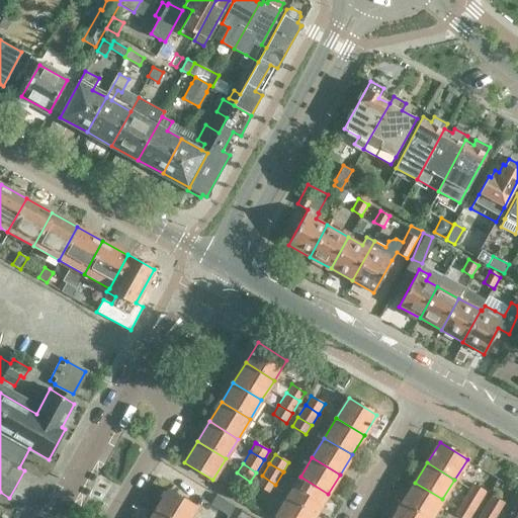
[(275,485),(262,476),(256,485),(269,494),(275,485)]
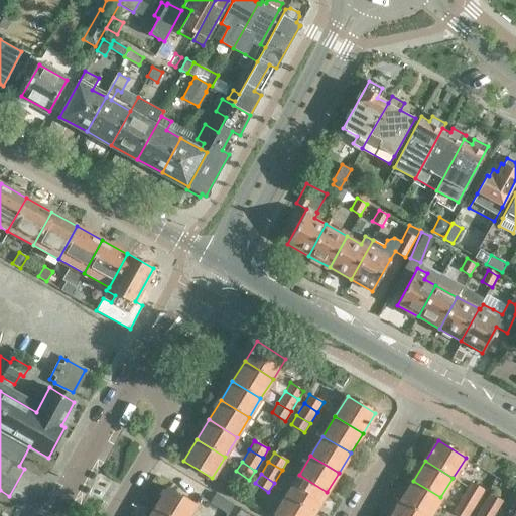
[(287,495),(314,512),(327,492),(299,475),(287,495)]
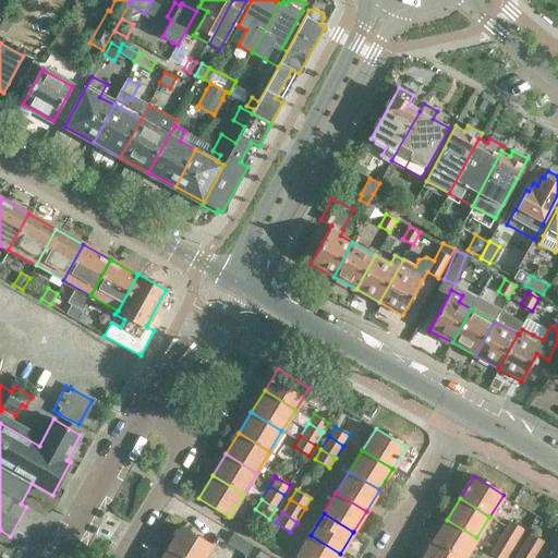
[(434,541),(461,557),(464,557),(476,537),(447,520),(434,541)]
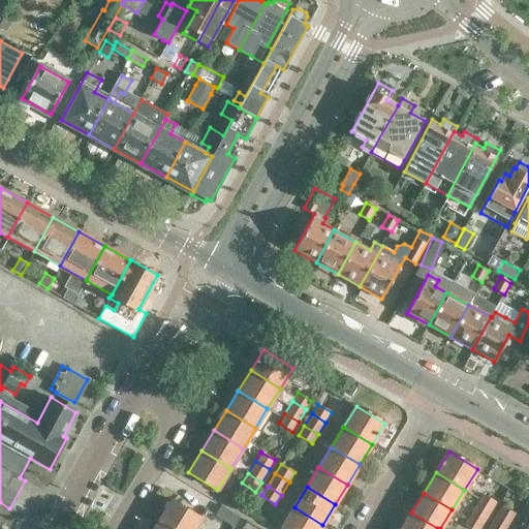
[(491,511),(497,502),(483,494),(477,503),(491,511)]
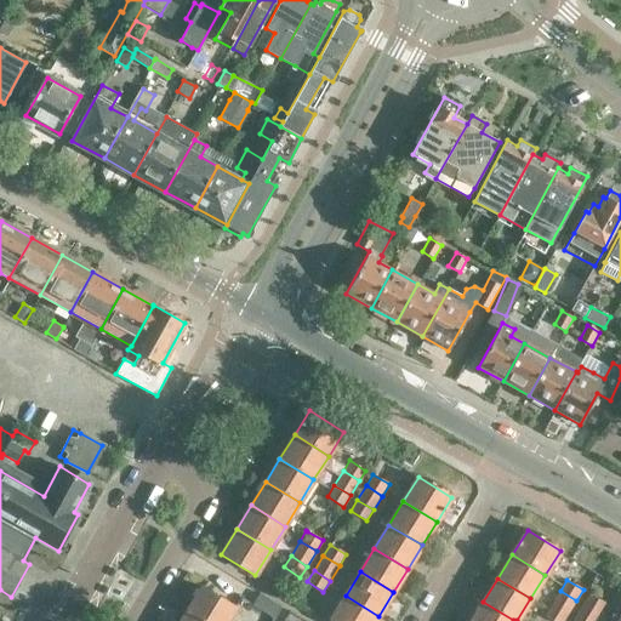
[(187,610),(204,620),(226,620),(235,607),(201,586),(187,610)]
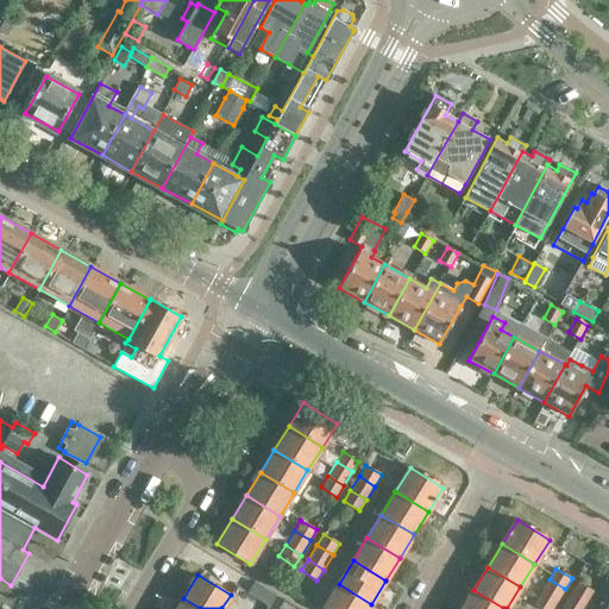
[(556,603),(565,589),(550,579),(540,594),(556,603)]
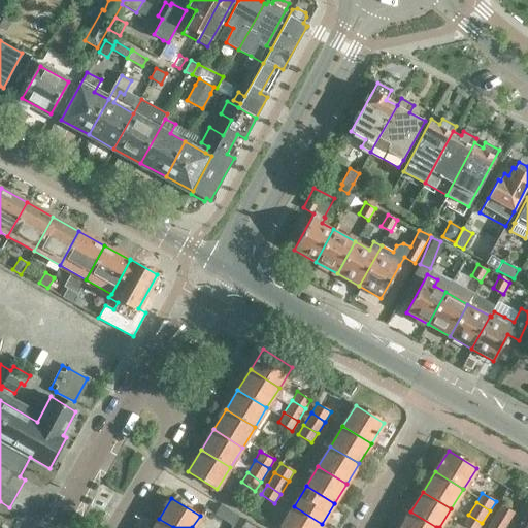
[(233,526),(239,516),(220,504),(213,515),(233,526)]
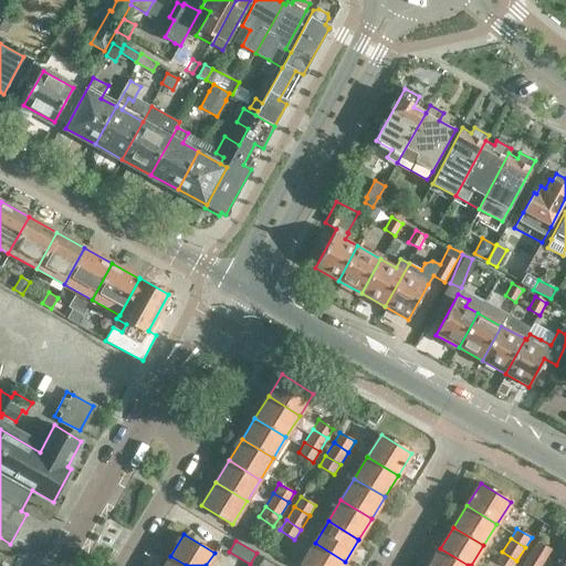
[(546,559),(553,549),(537,541),(532,551),(546,559)]
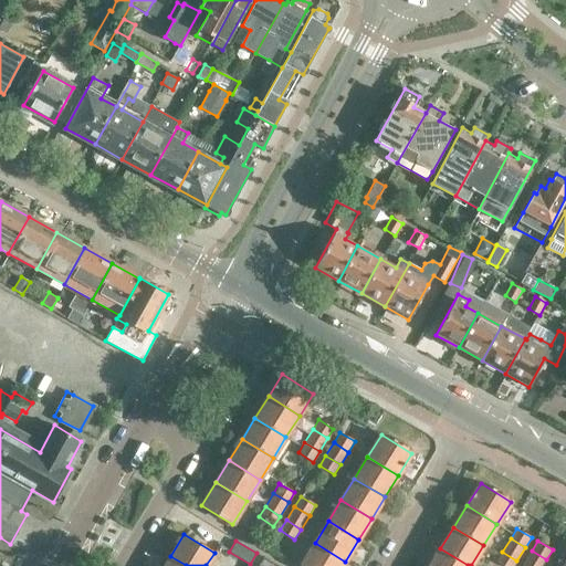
[(304,565),(342,565),(345,562),(315,543),(302,564),(304,565)]
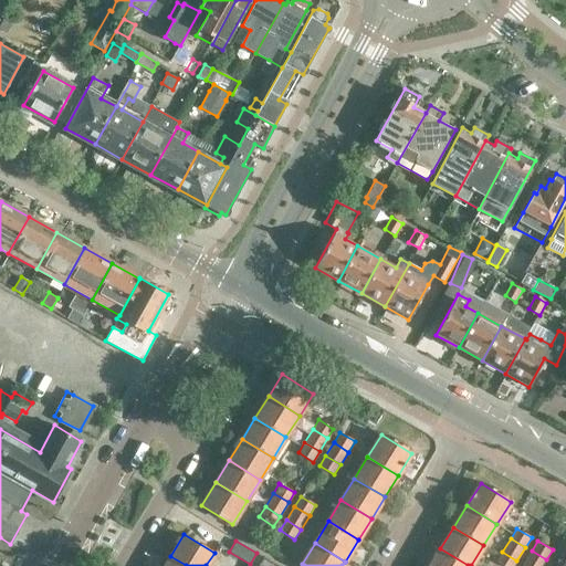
[(468,565),(440,548),(429,565),(468,565)]
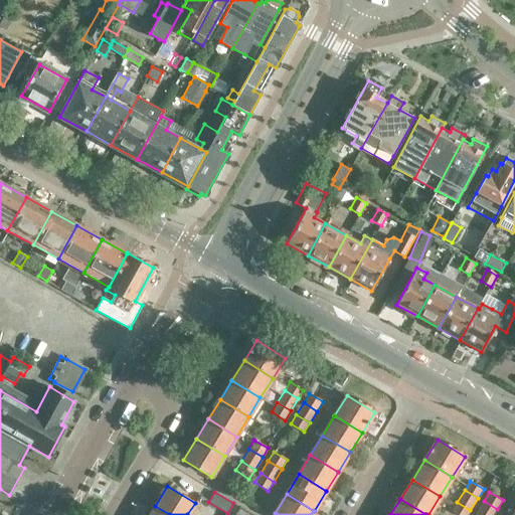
[(478,514),(493,514),(497,509),(484,501),(476,513),(478,514)]
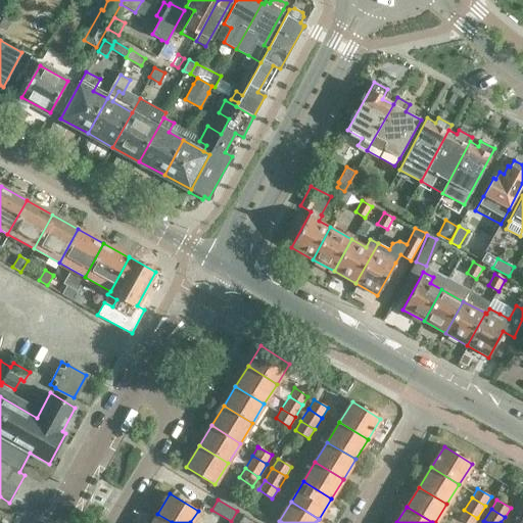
[(474,522),(477,518),(464,510),(459,519),(465,522),(474,522)]
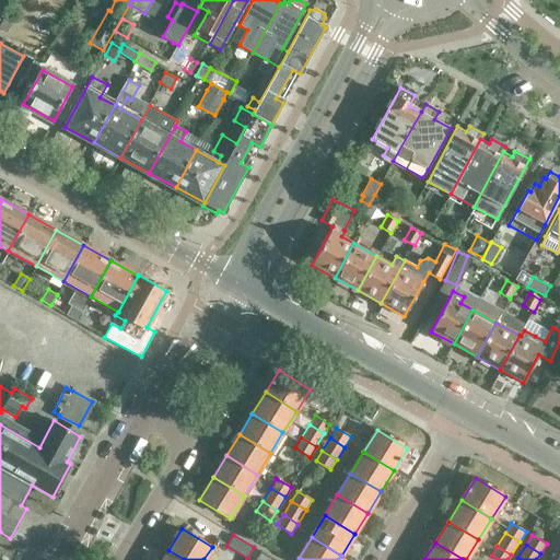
[(184,559),(168,550),(162,559),(184,559)]
